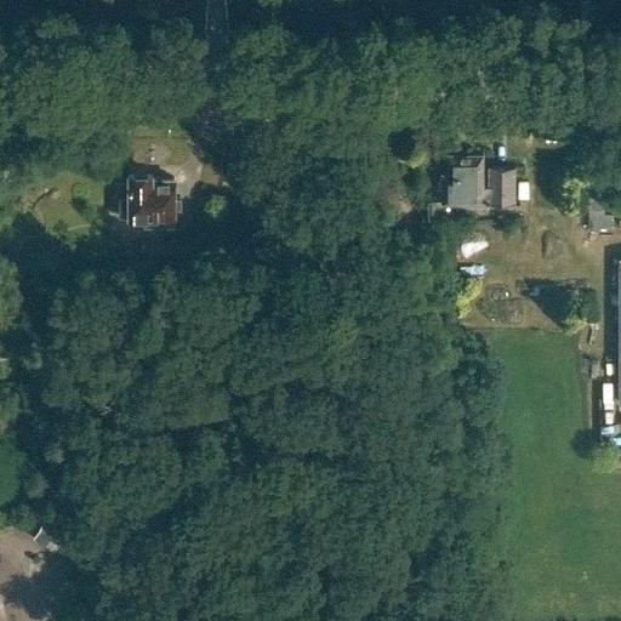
[(442,172),(442,201),(514,203),(514,165),(489,165),(489,186),(482,186),(482,153),(448,153),(448,172),(442,172)]
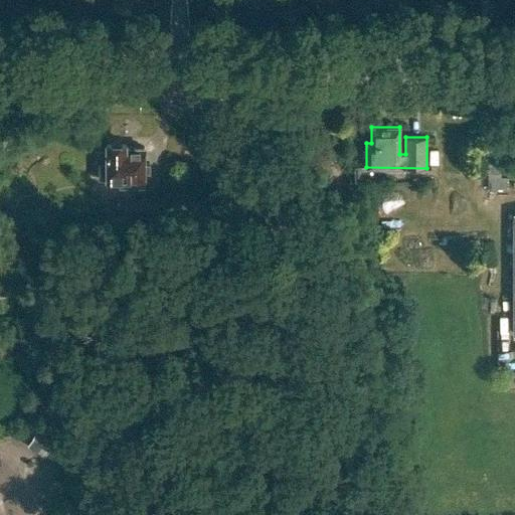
[(100,179),(119,180),(119,186),(144,186),(144,147),(126,147),(126,143),(107,143),(107,164),(100,164),(100,179)]
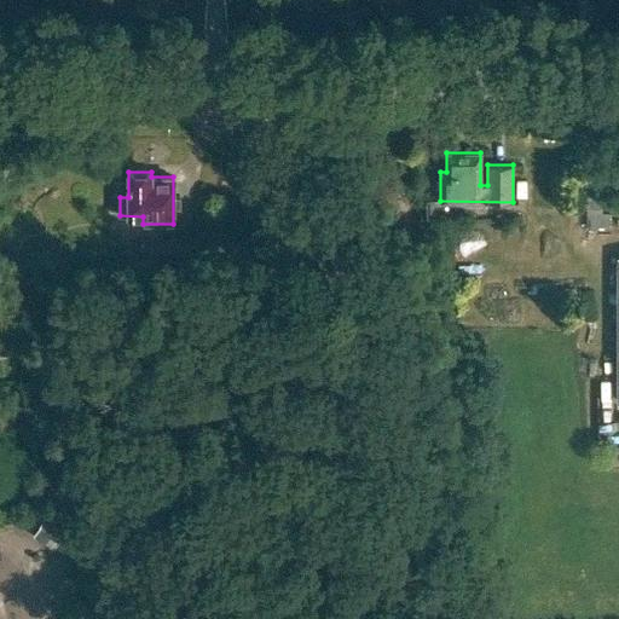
[(585,189),(585,229),(611,229),(611,213),(602,213),(602,189),(585,189)]
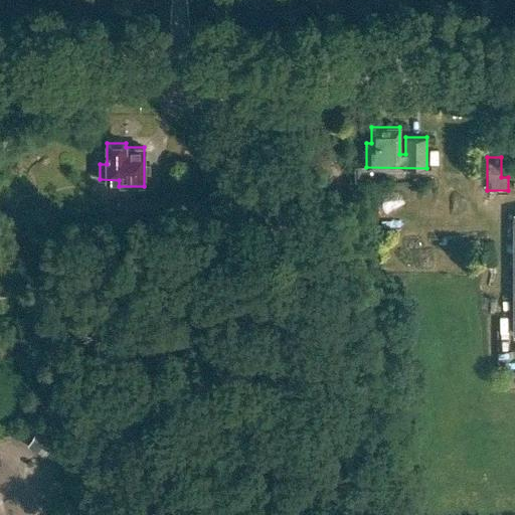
[(116,198),(116,214),(158,213),(158,197),(143,197),(143,198),(116,198)]
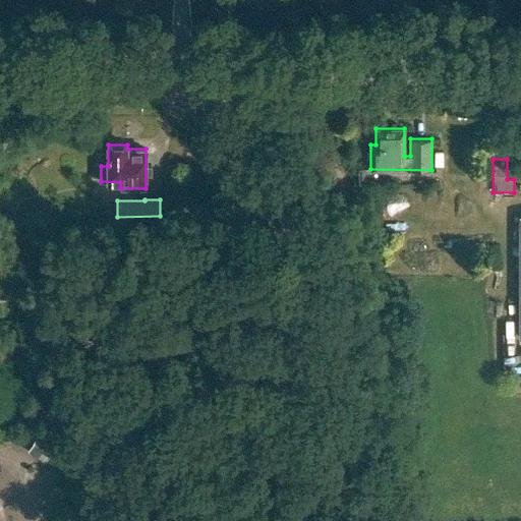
[(37,438),(27,453),(46,463),(54,448),(37,438)]
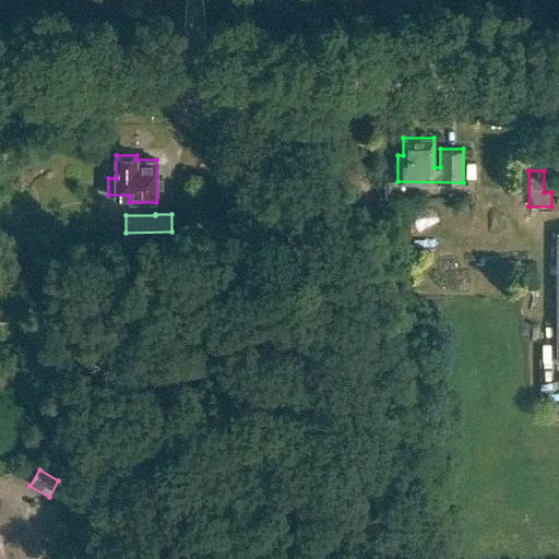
All buildings are outlined.
